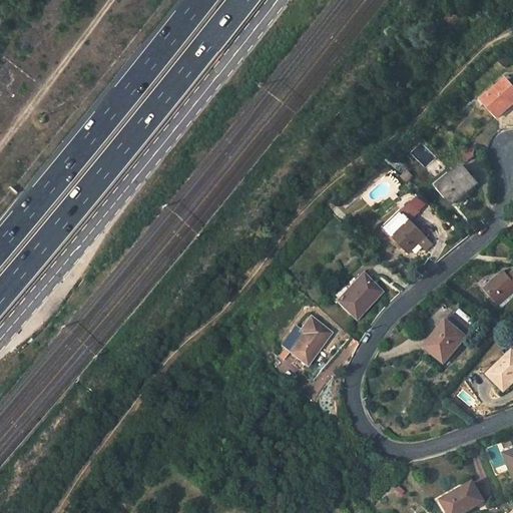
[(457,30),(472,17),(460,5),(445,18),(457,30)]
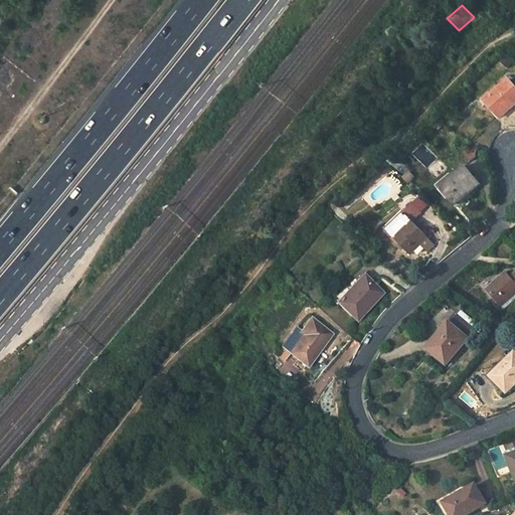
[(486,102),(501,119),(514,106),(514,86),(510,80),(486,102)]
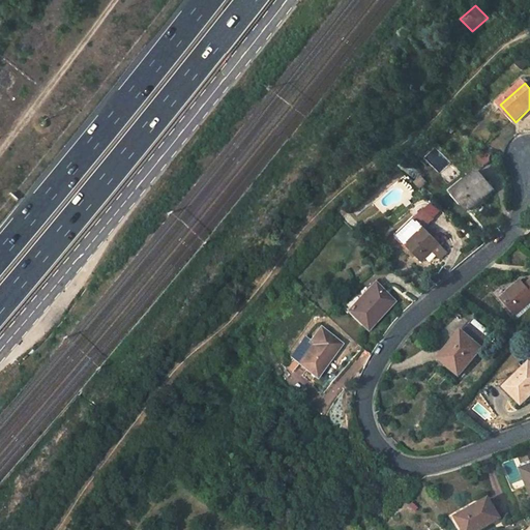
[(484,165),(493,159),(487,152),(479,157),(484,165)]
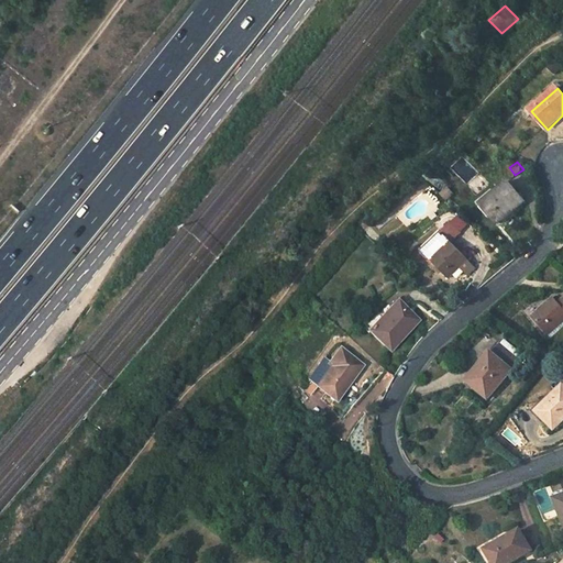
[(481,203),(497,224),(525,202),(507,181),(481,203)]
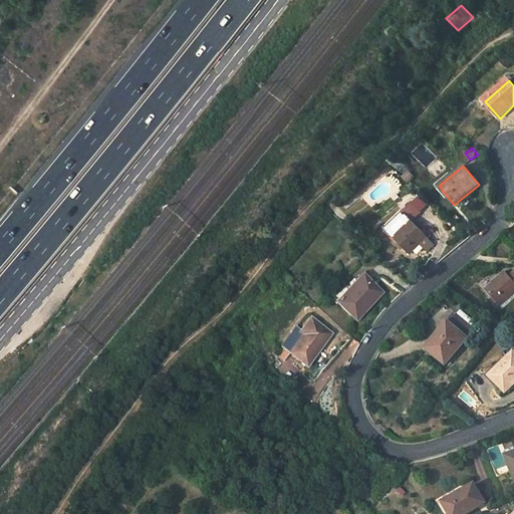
[(402,179),(406,183),(411,177),(407,174),(402,179)]
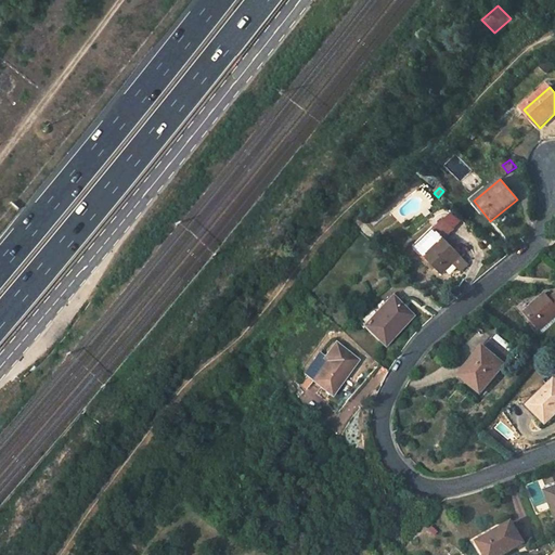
[(455,230),(444,219),(435,229),(434,228),(415,246),(424,257),(422,259),(428,266),(430,263),(442,275),(461,257),(444,240),(455,230)]
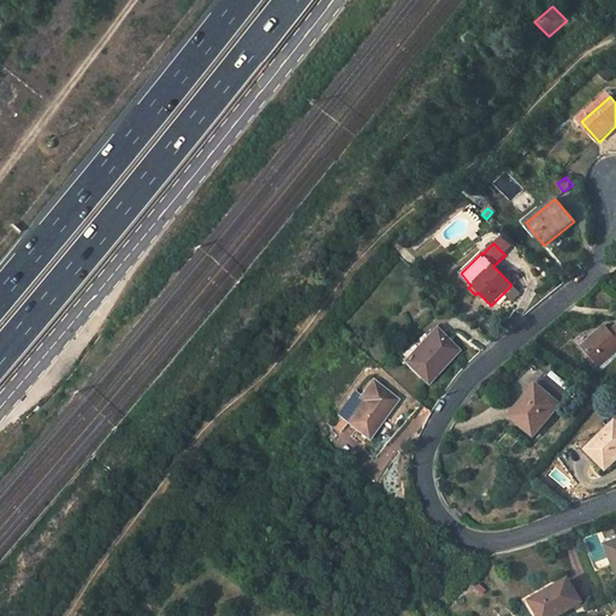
[(598,366),(615,349),(615,326),(610,331),(604,325),(581,347),(598,366)]
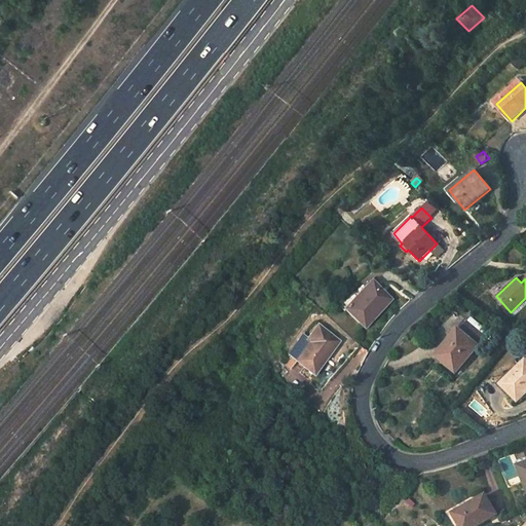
[(371,282),(358,296),(351,290),(340,302),(346,308),(344,310),(365,328),(391,300),(371,282)]
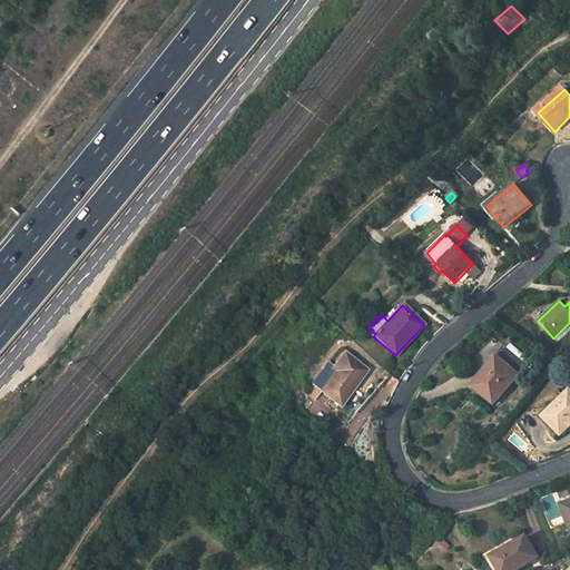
[(569,330),(569,323),(553,338),(557,342),(569,330)]
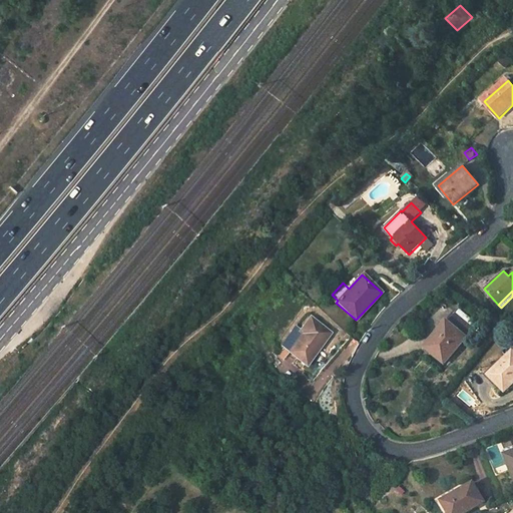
[(461,311),(457,315),(474,330),(478,325),(461,311)]
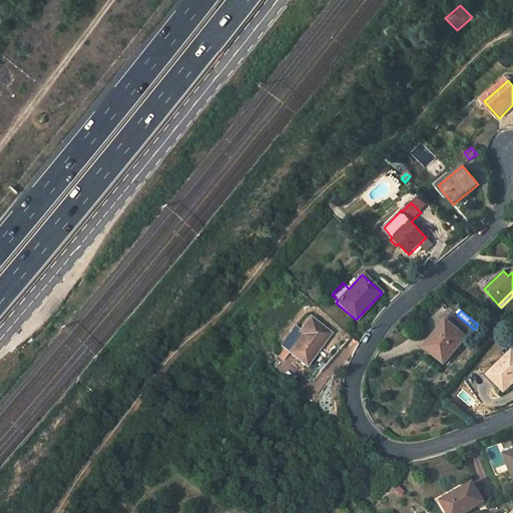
[(474,330),(457,315),(454,313),(439,332),(441,335),(428,350),(445,364),(474,330)]
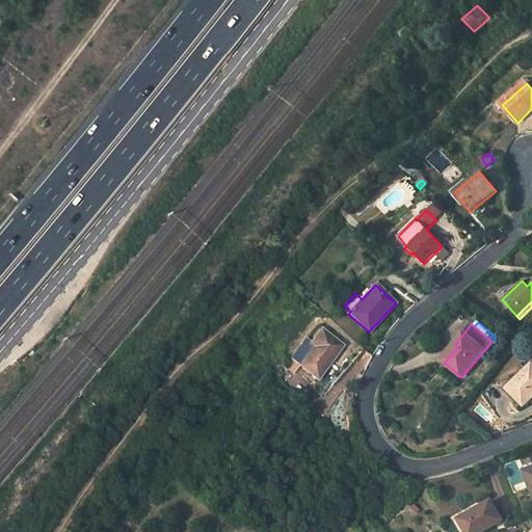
[(314,347),(299,366),(317,379),(343,346),(321,329),(310,344),(314,347)]
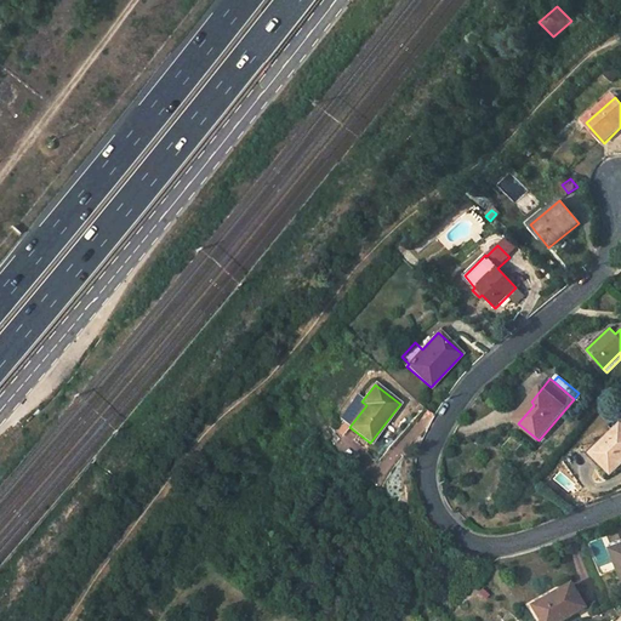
[(342,421),(349,427),(366,405),(362,402),(359,400),(342,421)]
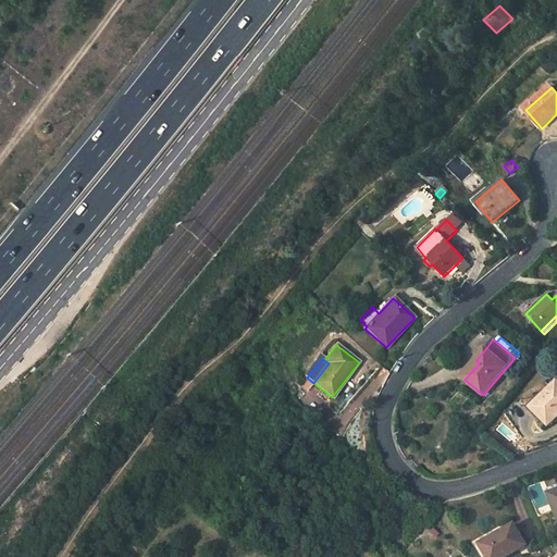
[(556,382),(531,408),(546,423),(556,413),(556,382)]
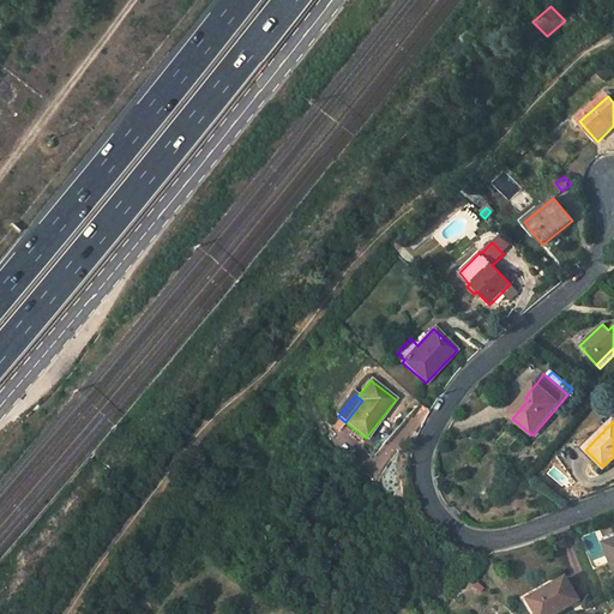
[(613,456),(602,467),(605,468),(613,458),(613,456)]
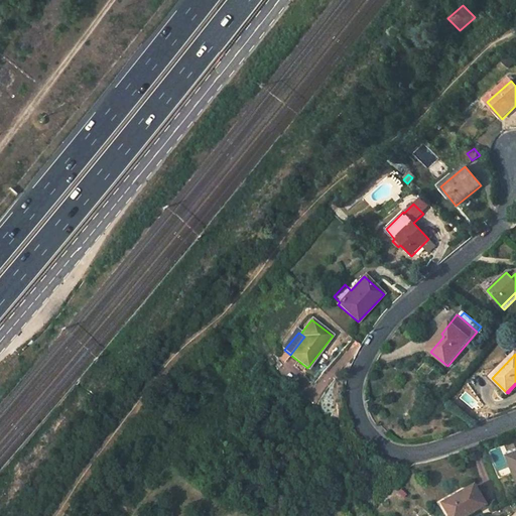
[(445,505),(452,515),(465,515),(487,504),(476,485),(461,494),(462,497),(445,505)]
